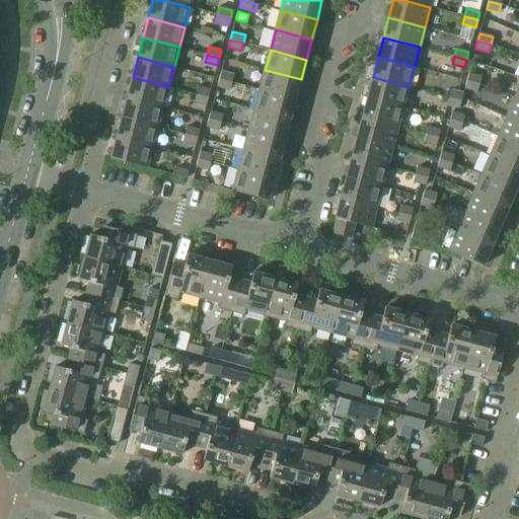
[(265,70),(260,90),(296,99),(301,79),(265,70)]
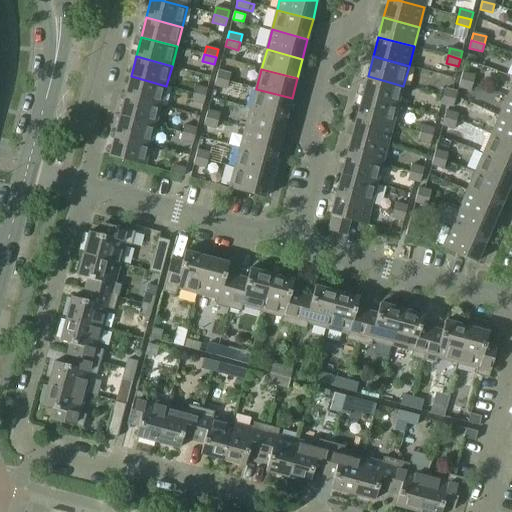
[(219,71),(217,78),(229,81),(231,74),(219,71)]
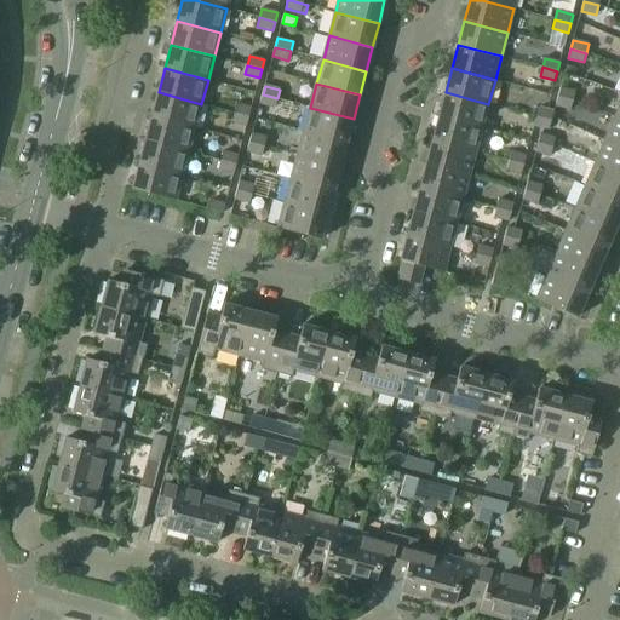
[(561,87),(558,97),(573,101),(575,92),(561,87)]
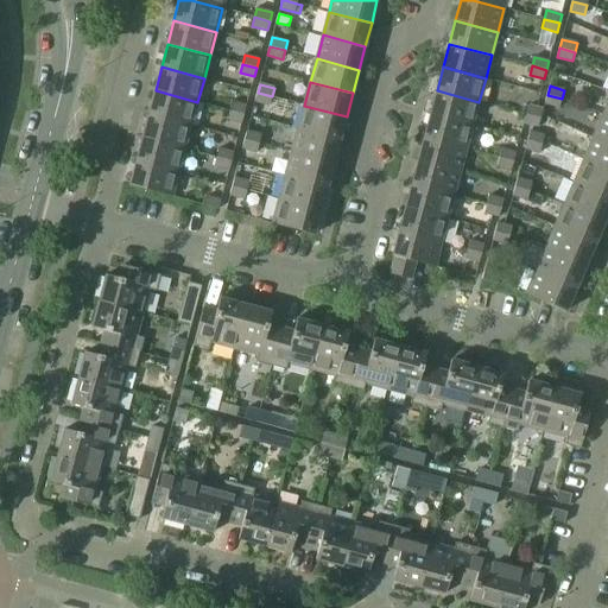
[(156,90),(149,114),(191,125),(197,102),(156,90)]
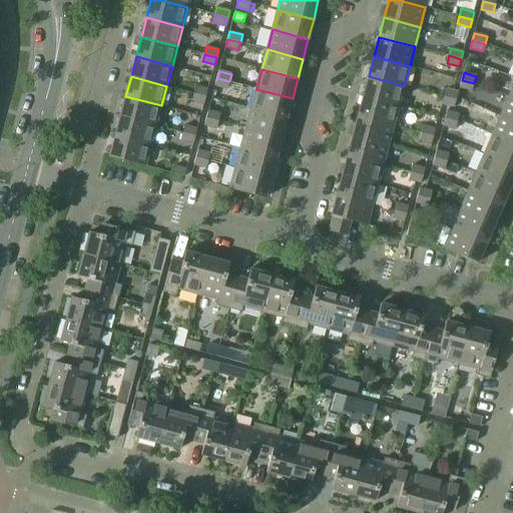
[(369,76),(363,96),(399,105),(404,86),(369,76)]
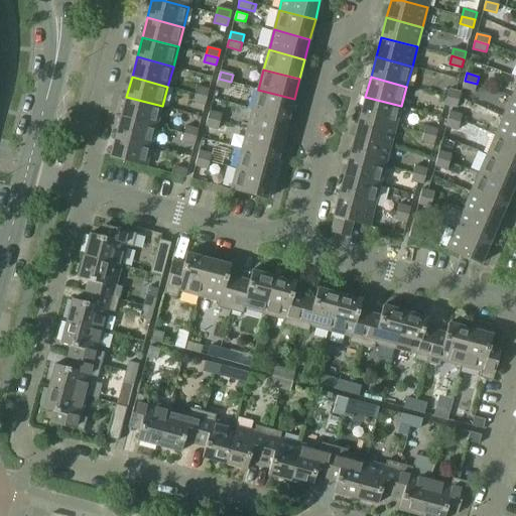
[(231,82),(219,79),(217,87),(229,90),(231,82)]
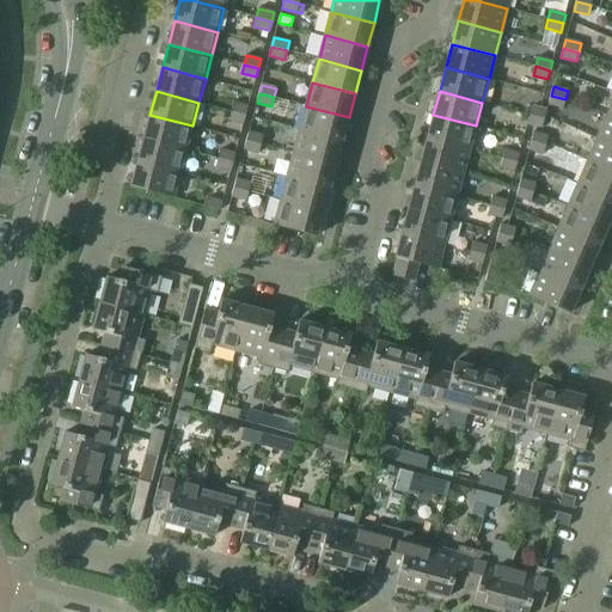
[(565,99),(551,96),(549,104),(563,109),(565,99)]
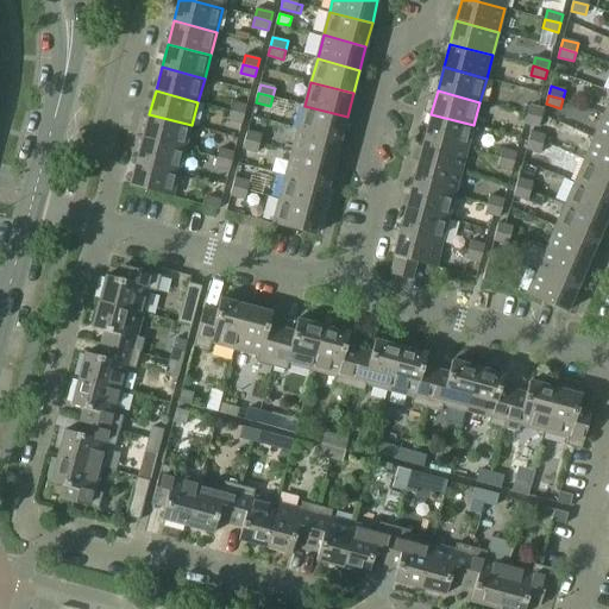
[(232,101),(230,111),(245,114),(248,106),(232,101)]
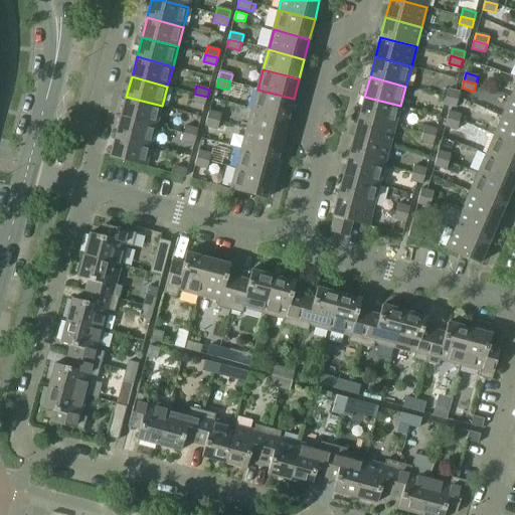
[(258,90),(252,109),(288,119),(294,99),(258,90)]
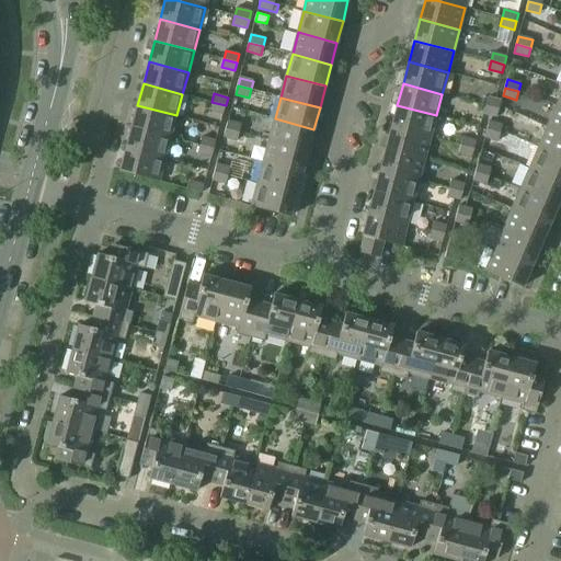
[(488,98),(485,105),(499,109),(501,101),(488,98)]
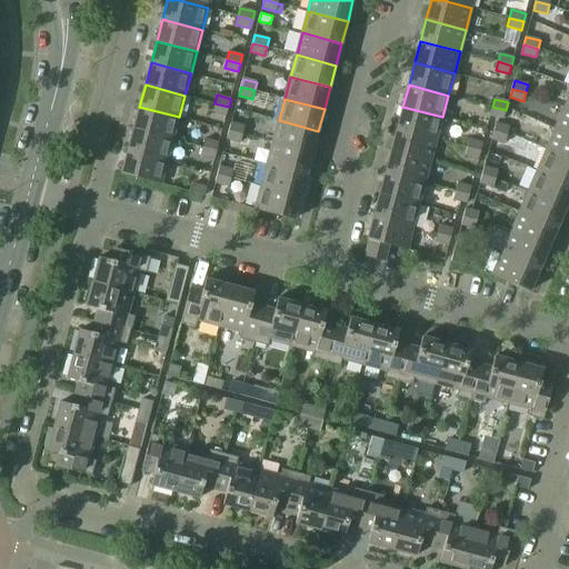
[(229,107),(215,103),(212,112),(227,116),(229,107)]
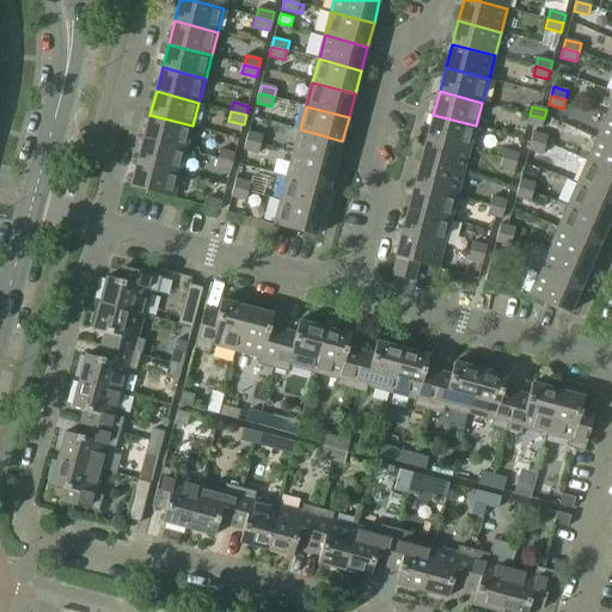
[(150,115),(144,139),(187,150),(193,126),(150,115)]
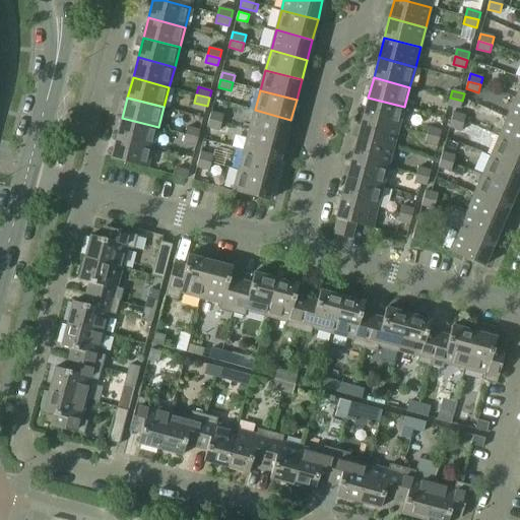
[(368,98),(363,118),(399,127),(404,107),(368,98)]
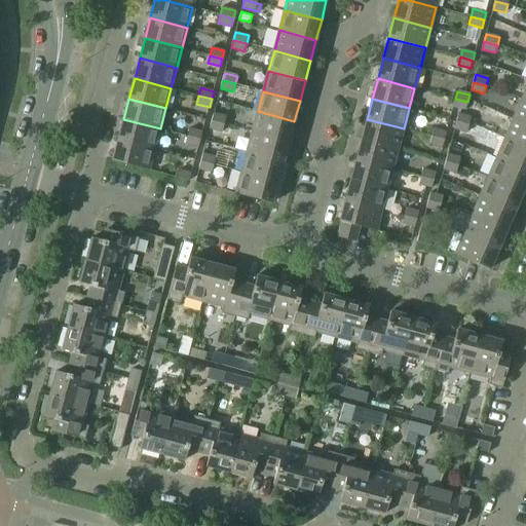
[(467,102),(455,99),(453,107),(465,110),(467,102)]
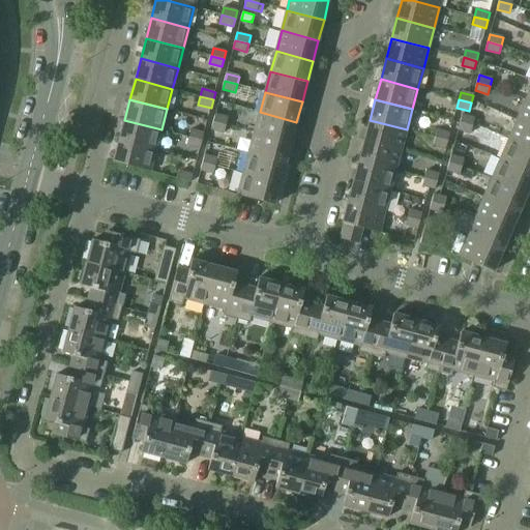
[(529,101),(526,100),(518,120),(529,124),(529,101)]
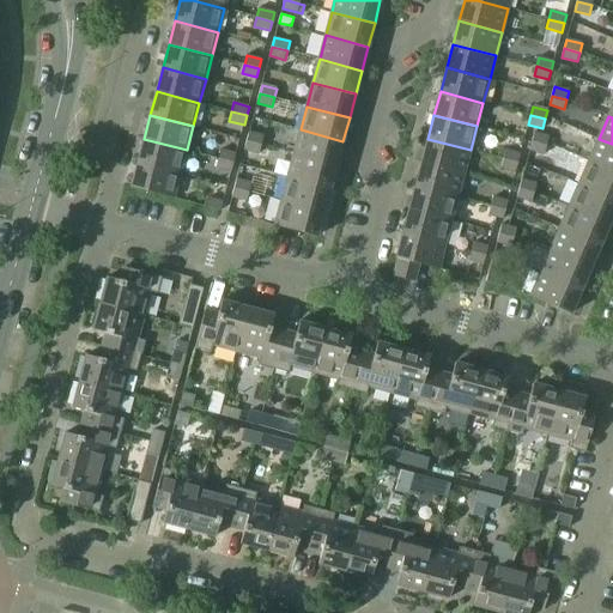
[(301,129),(295,153),(337,164),(343,141),(301,129)]
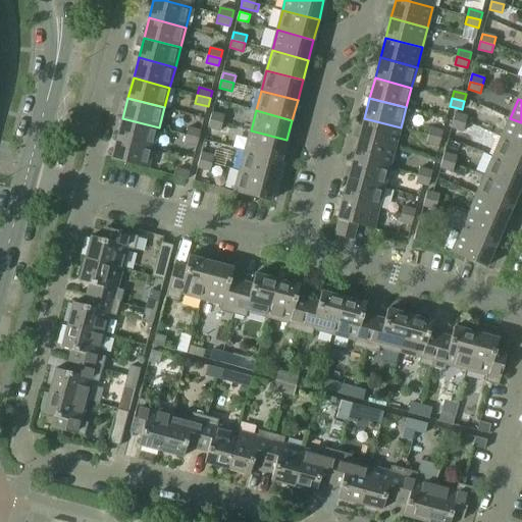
[(212,112),(210,120),(222,123),(224,115),(212,112)]
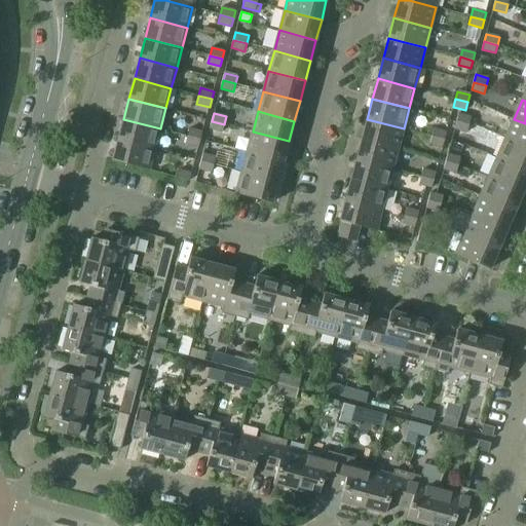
[(458,113),(457,121),(470,124),(472,117),(458,113)]
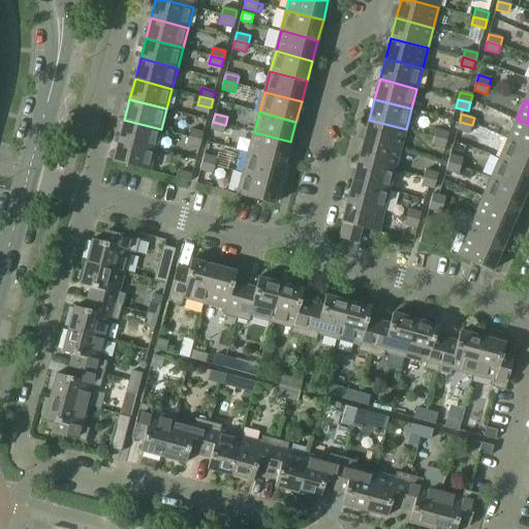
[(124,120),(119,139),(156,150),(161,129),(124,120)]
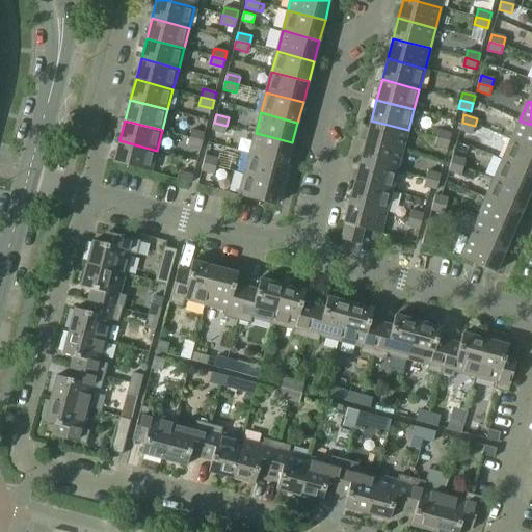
[(371,121),(366,140),(403,151),(408,130),(371,121)]
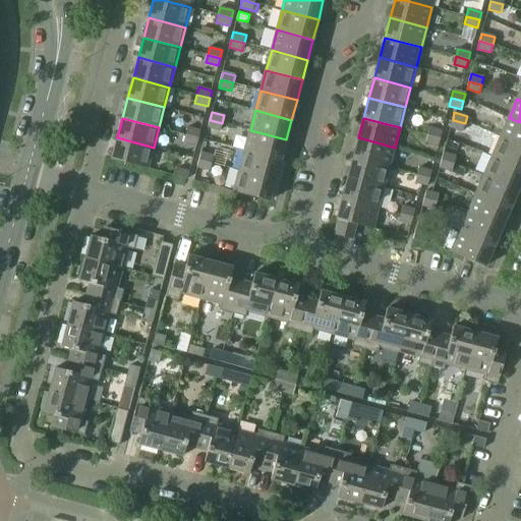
[(520,122),(509,118),(501,136),(520,146),(520,122)]
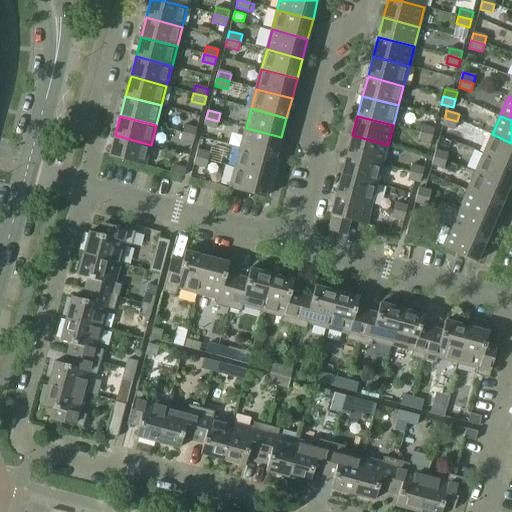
[(218,121),(206,118),(204,125),(216,128),(218,121)]
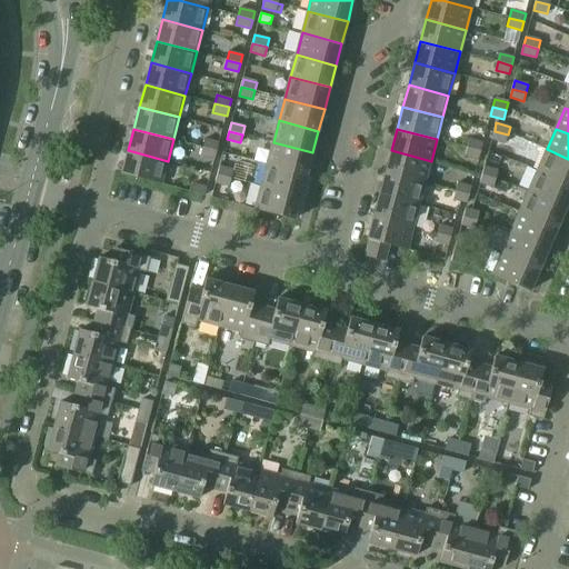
[(508,135),(495,131),(492,140),(506,143),(508,135)]
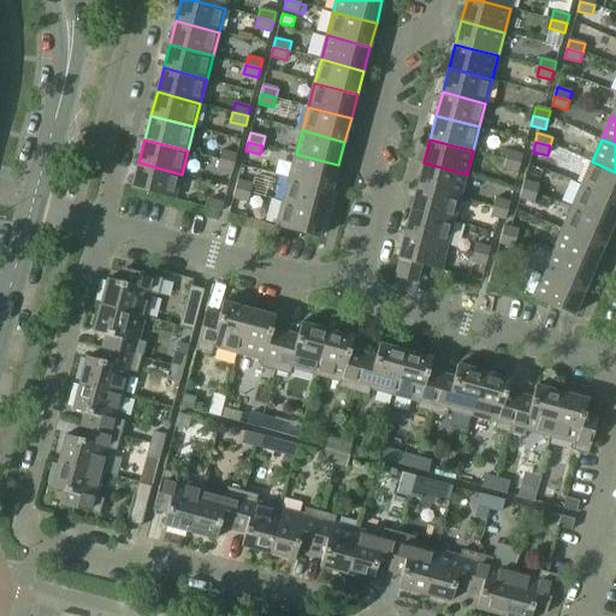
[(223,150),(220,159),(235,164),(237,154),(223,150)]
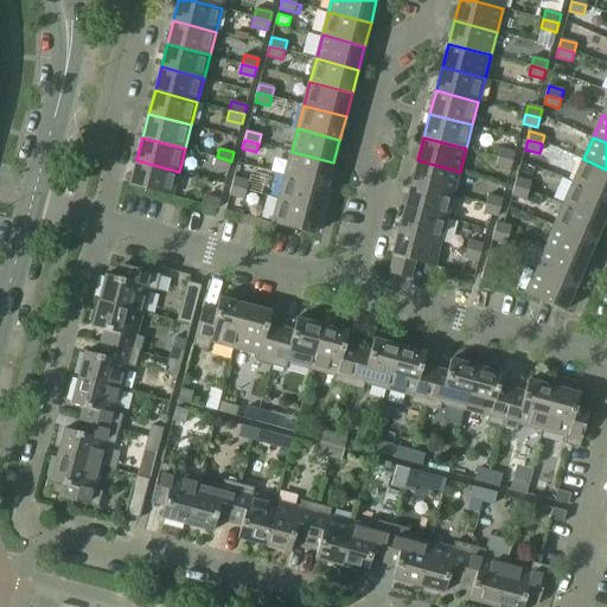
[(502,148),(499,158),(513,161),(516,152),(502,148)]
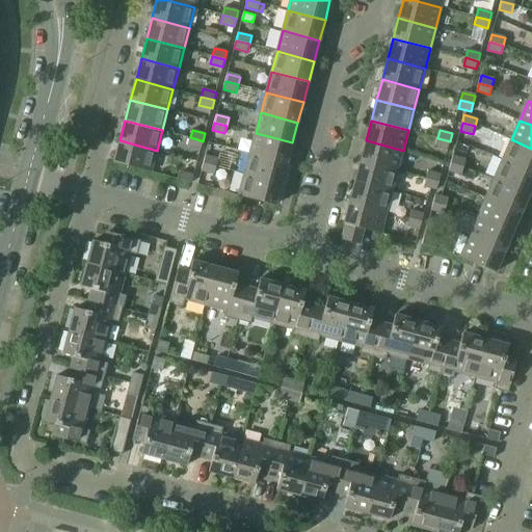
[(256,133),(249,154),(287,163),(292,142),(256,133)]
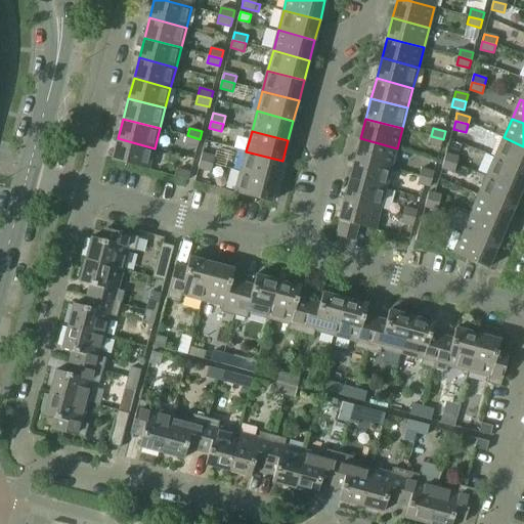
[(200,139),(187,135),(185,143),(198,146),(200,139)]
